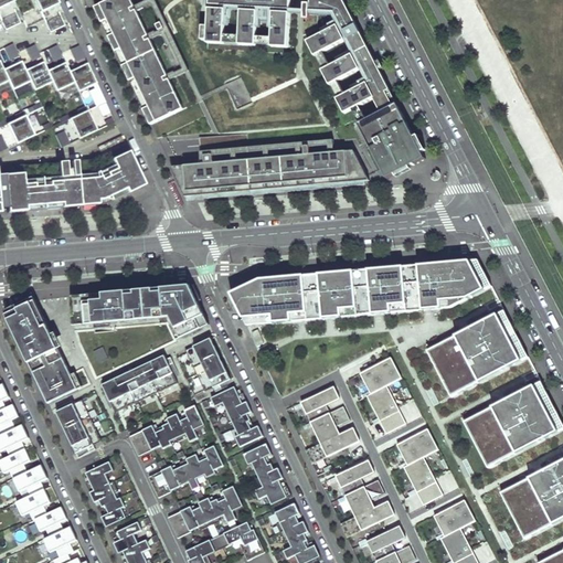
[(0,0),(0,21),(3,29),(21,20),(12,0),(0,0)]
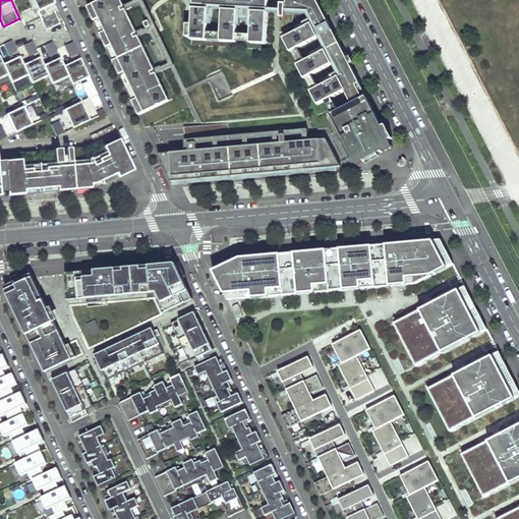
[(31,0),(38,15),(44,29),(61,20),(51,0),(31,0)]
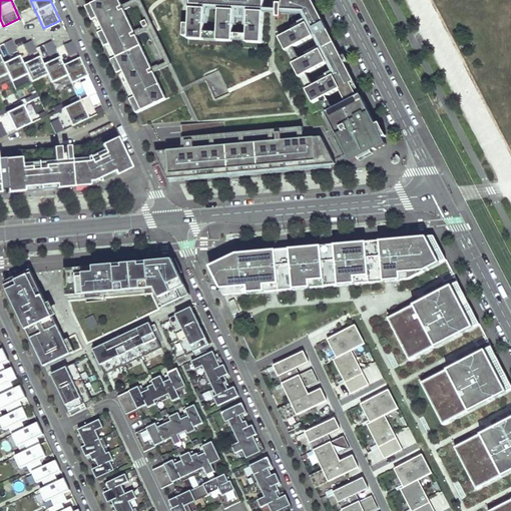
[(120,4),(118,0),(94,0),(89,2),(140,108),(164,97),(151,70),(140,75),(138,71),(149,66),(135,36),(132,38),(129,32),(133,31),(123,10),(120,11),(117,6),(120,4)]
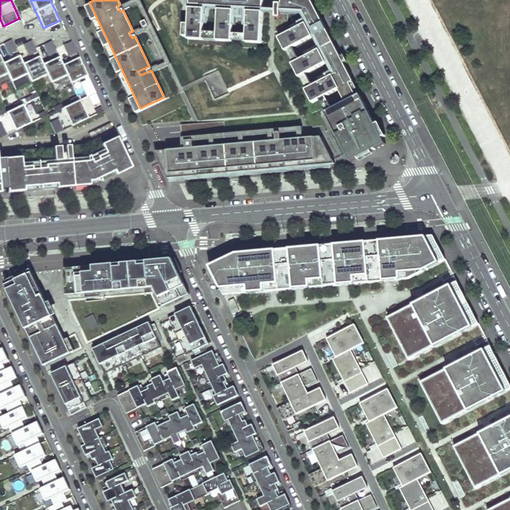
[(344,151),(349,160),(384,142),(358,93),(355,95),(348,82),(352,80),(310,0),(280,0),(280,2),(275,2),(274,8),(302,9),(334,72),(331,74),(311,84),(305,87),(304,88),(311,101),(318,98),(324,94),(337,88),(343,100),(330,107),(324,110),(323,111),(344,151)]
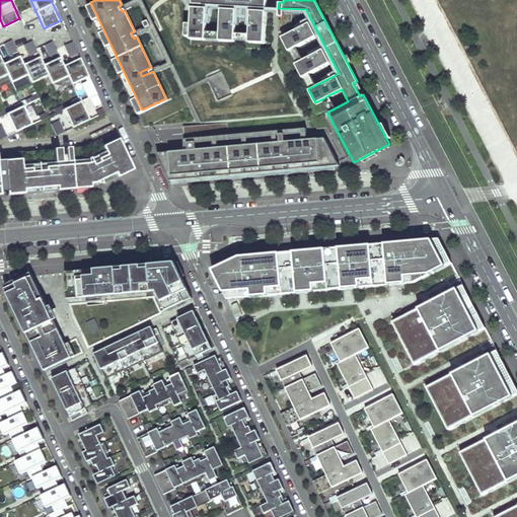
[(137,113),(142,109),(90,2),(86,5),(137,113)]
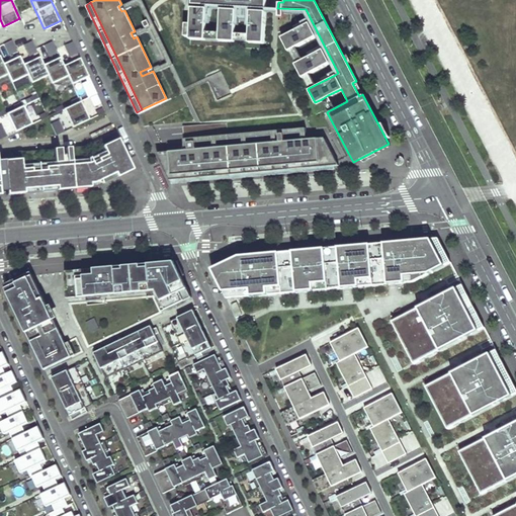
[(197,38),(212,38),(212,37),(212,30),(213,7),(211,7),(198,7),(197,38)]
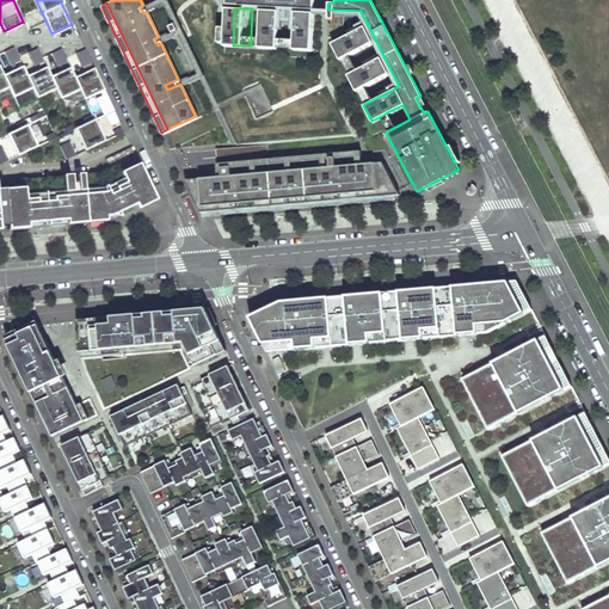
[(268,47),(280,48),(280,45),(281,38),(282,11),(269,10),(268,37),(268,45),(268,47)]
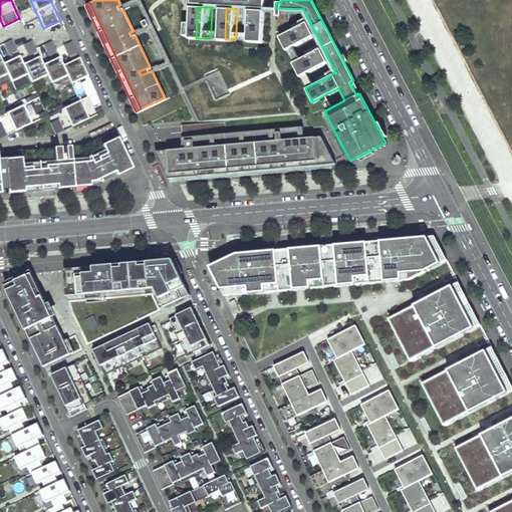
[(326,61),(332,74),(335,72),(303,9),(275,8),(275,11),(280,11),(280,12),(287,12),(301,13),(305,22),(312,35),(319,48),(326,61)]
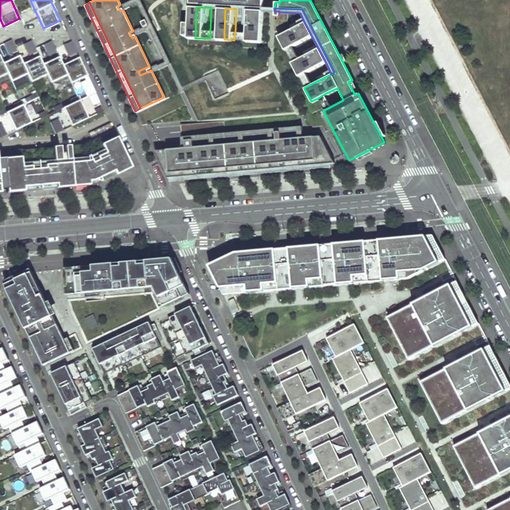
[(248,39),(248,41),(259,41),(261,10),(250,9),(249,33),(248,39)]
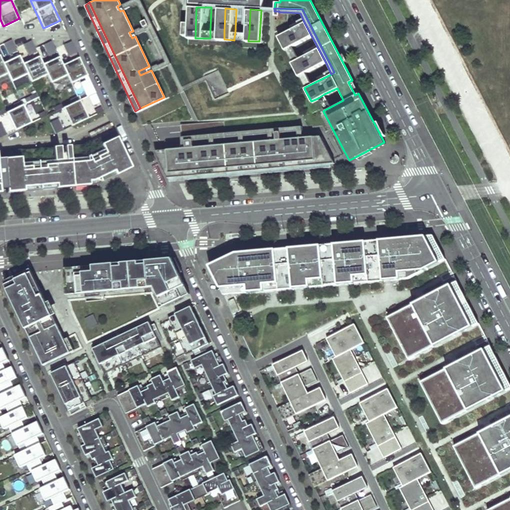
[(274,18),(273,30),(286,24),(286,12),(279,12),(279,11),(274,11),(274,16),(275,16),(275,18),(274,18)]
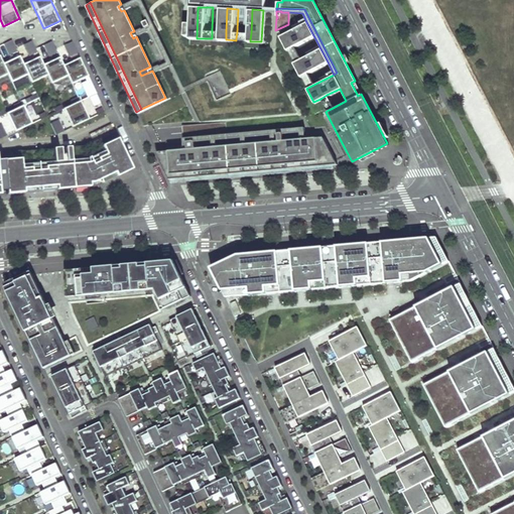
[(279,36),(286,49),(287,49),(293,46),(313,35),(306,22),(279,36)]
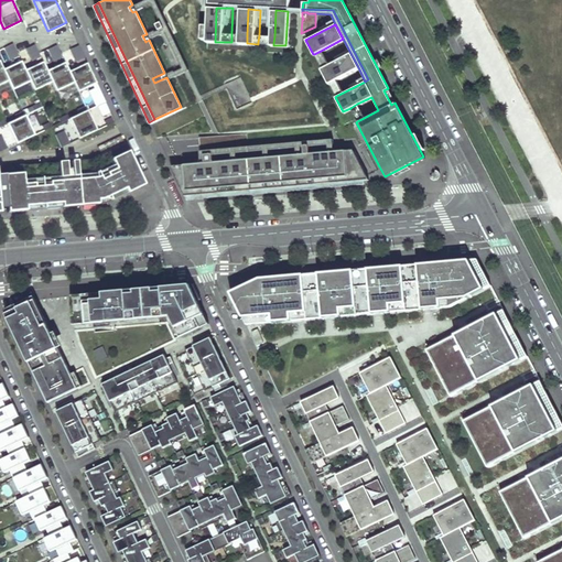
[(322,67),(328,64),(321,51),(314,54),(322,67)]
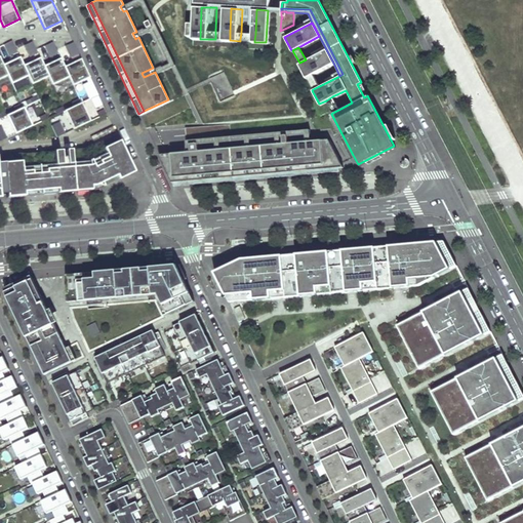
[(299,63),(298,64),(306,77),(307,77),(313,74),(333,63),(326,49),(306,59),(299,63)]
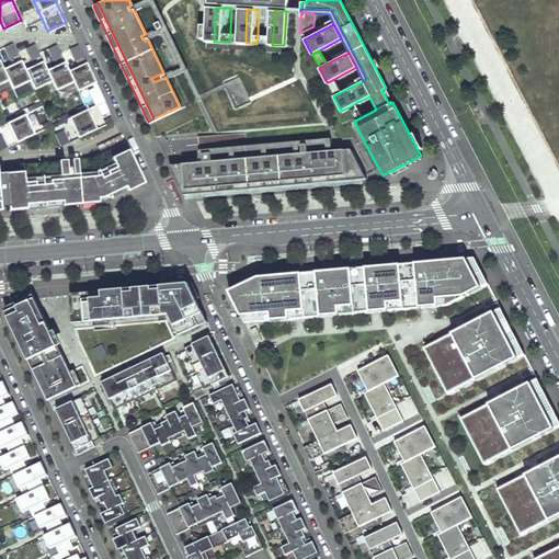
[(7,79),(10,88),(27,80),(29,80),(23,69),(23,68),(19,59),(1,68),(7,79)]
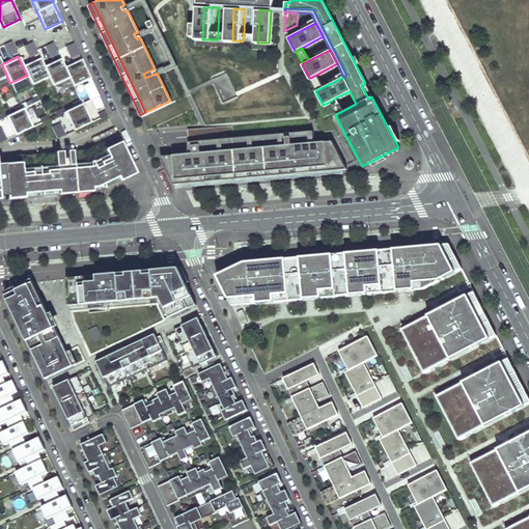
[(38,57),(22,64),(22,65),(27,76),(26,76),(30,83),(47,76),(43,65),(38,57)]
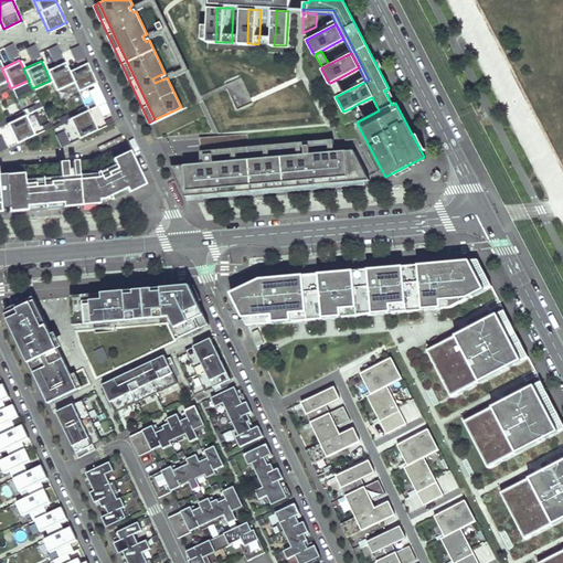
[(63,61),(45,70),(50,81),(54,89),(72,82),(67,71),(67,70),(63,61)]
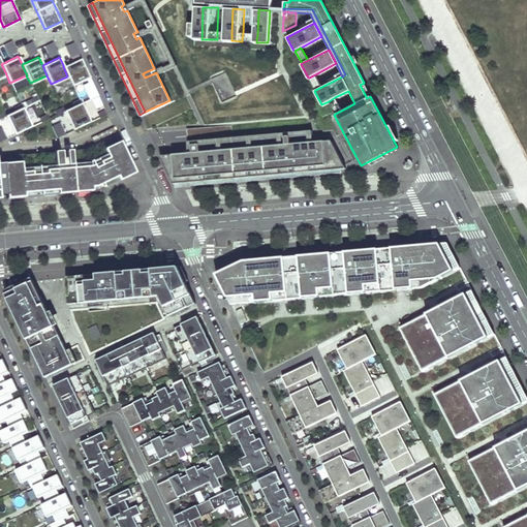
[(80,58),(63,65),(63,66),(67,76),(71,85),(89,76),(80,58)]
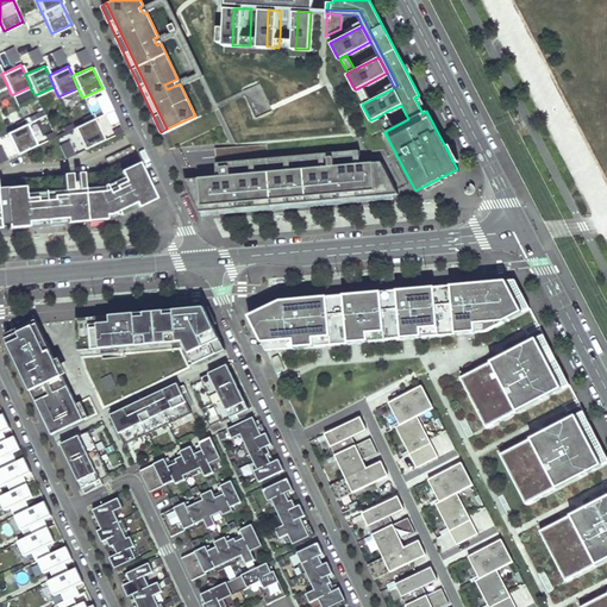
[(180,83),(177,79),(164,85),(167,89),(180,83)]
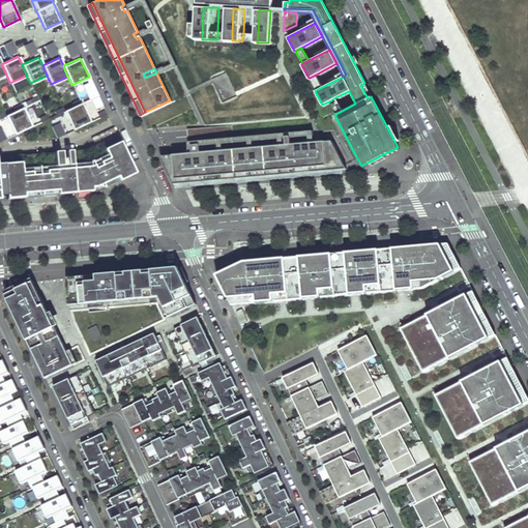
[(316,90),(322,87),(316,75),(310,78),(316,90)]
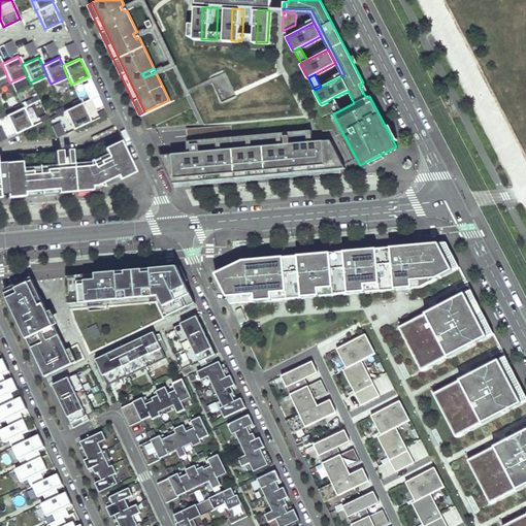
[(334,113),(340,110),(334,97),(328,101),(334,113)]
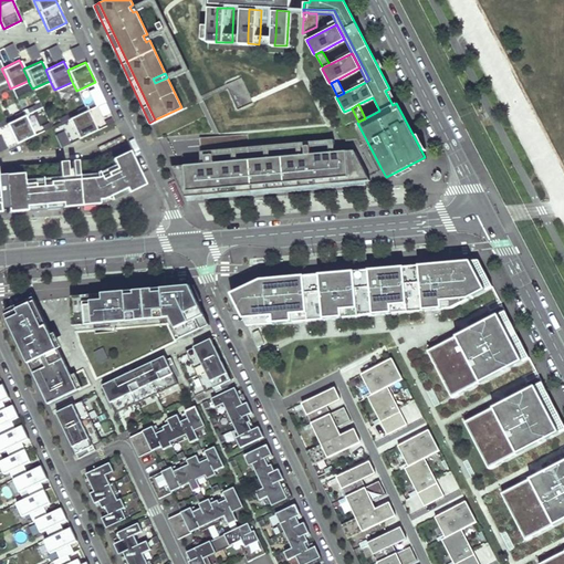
[(85,110),(68,117),(77,138),(94,129),(85,110)]
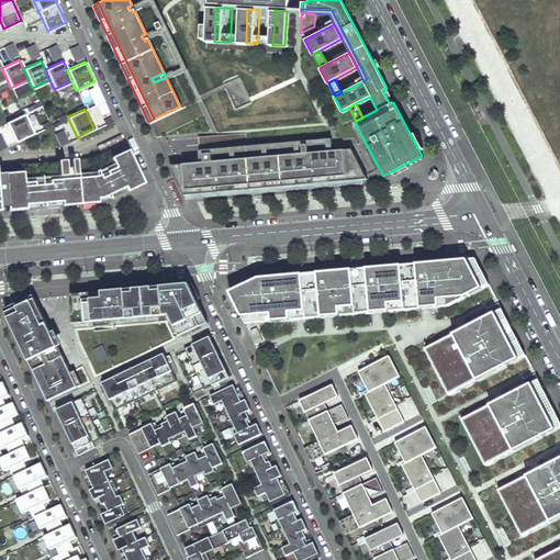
[(22,113),(4,122),(14,142),(32,134),(22,113)]
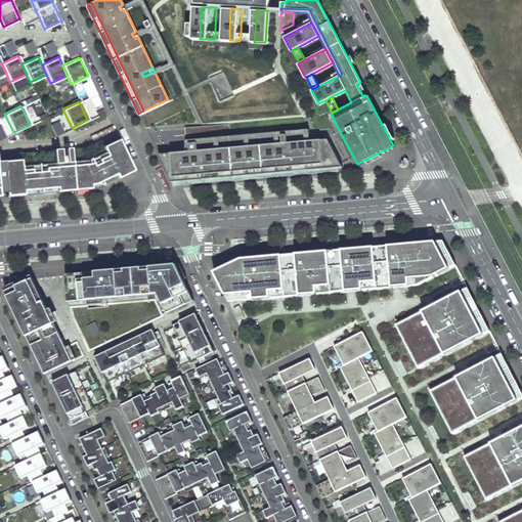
[(49,122),(52,133),(66,130),(62,118),(49,122)]
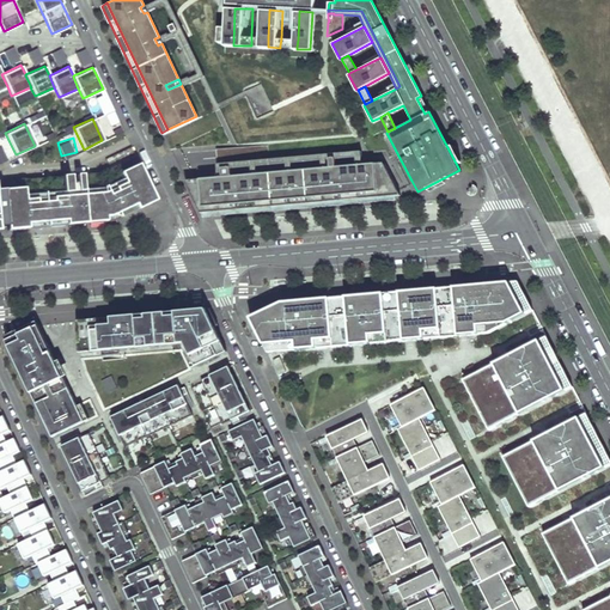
[(215,163),(267,158),(266,142),(236,145),(214,147),(215,163)]
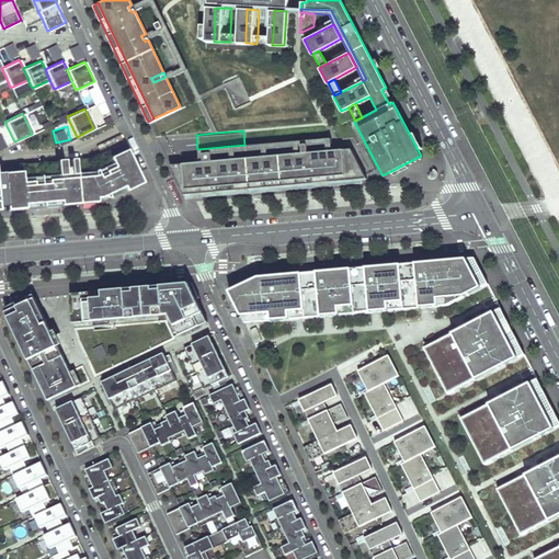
[(244,145),(197,149),(198,157),(202,157),(202,152),(210,152),(210,160),(294,153),(293,145),(301,144),(301,147),(306,147),(307,152),(326,150),(326,149),(331,148),(330,137),(244,145)]
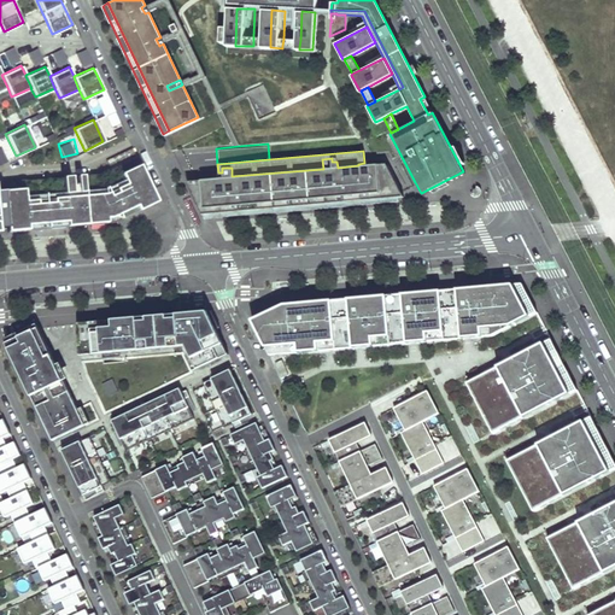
[(156,200),(134,154),(109,168),(100,171),(101,171),(1,181),(3,189),(0,189),(0,230),(7,230),(36,228),(68,226),(95,222),(112,221),(156,200)]
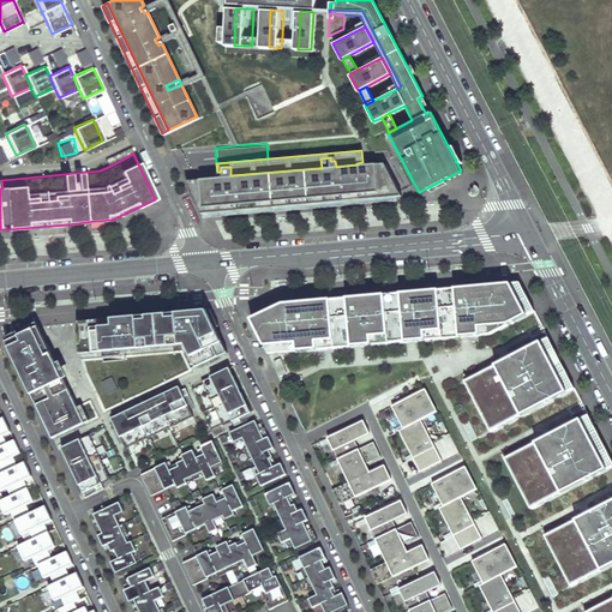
[(199,213),(400,195),(397,190),(383,162),(377,163),(363,165),(363,162),(357,163),(357,165),(336,167),(335,161),(330,161),(330,157),(321,159),(322,168),(231,175),(231,167),(221,167),(221,172),(217,172),(217,177),(199,179),(184,180),(199,213)]
